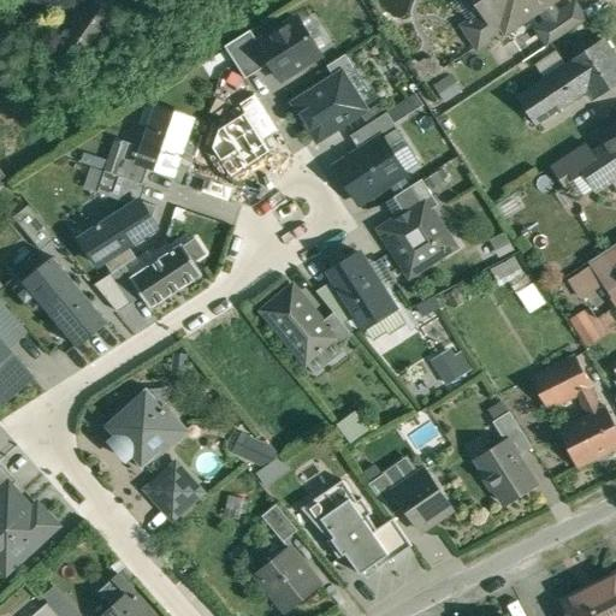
[(122,18),(94,0),(83,0),(58,36),(92,60),(122,18)]
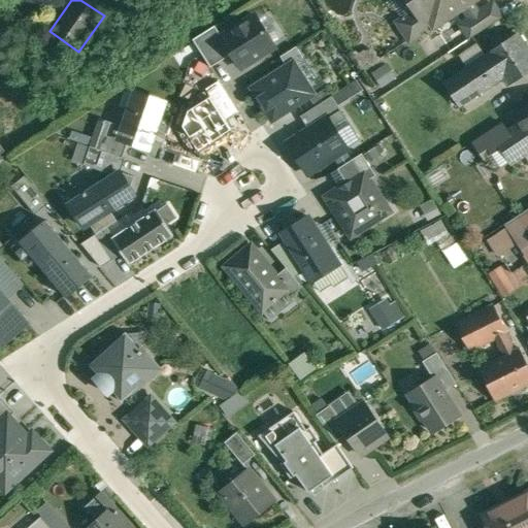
[(128,0),(110,0),(123,8),(128,0)]
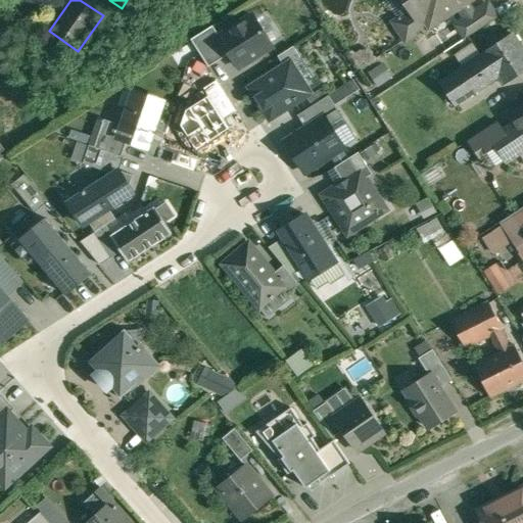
[(412,0),(418,8),(401,19),(405,24),(399,27),(407,39),(421,29),(422,30),(429,26),(430,27),(460,7),(460,8),(472,0),(412,0)]
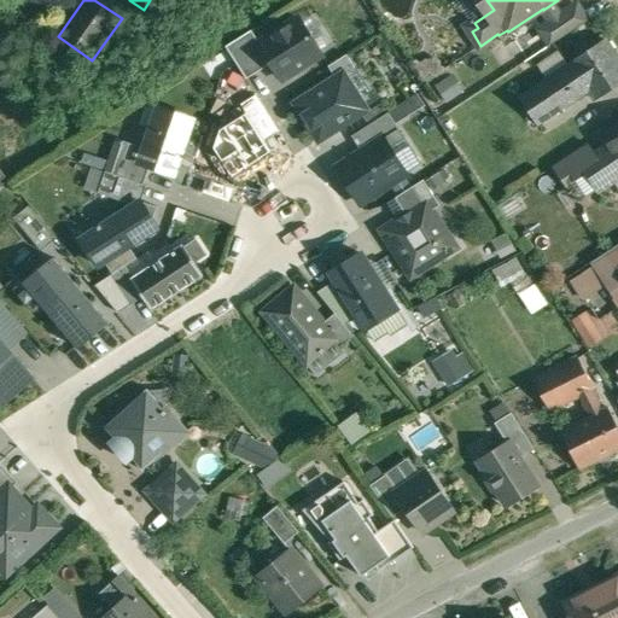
[(577,5),(549,23),(560,40),(588,21),(577,5)]
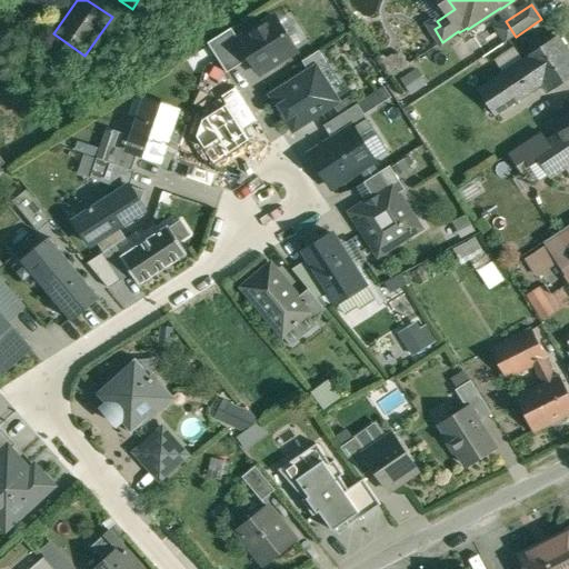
[(240,40),(239,41),(250,59),(259,73),(296,49),(276,18),(240,40)]
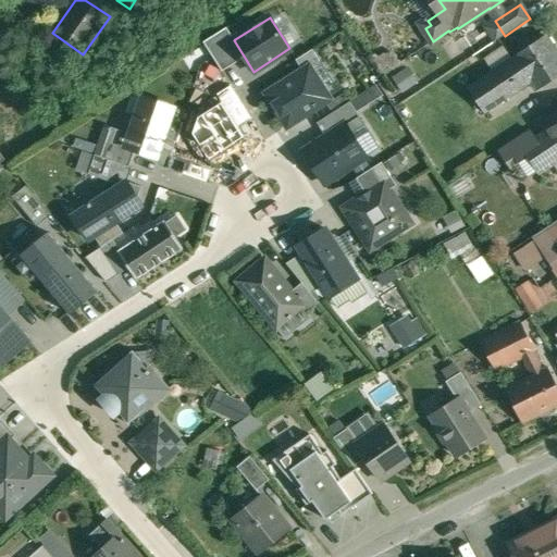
[(222,72),(245,58),(234,40),(235,39),(227,27),(203,42),(222,72)]
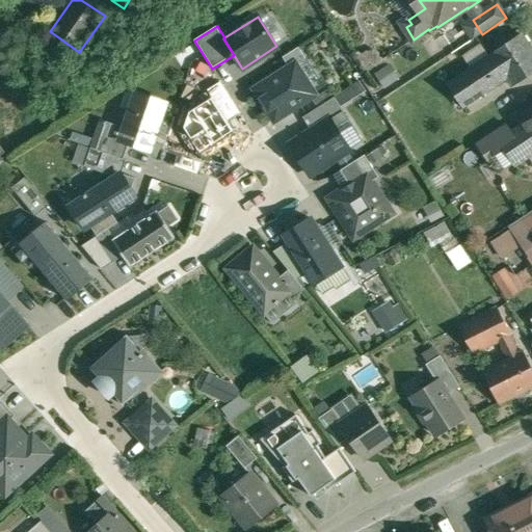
[(531,49),(522,33),(490,53),(493,55),(508,80),(513,86),(531,74),(531,49)]
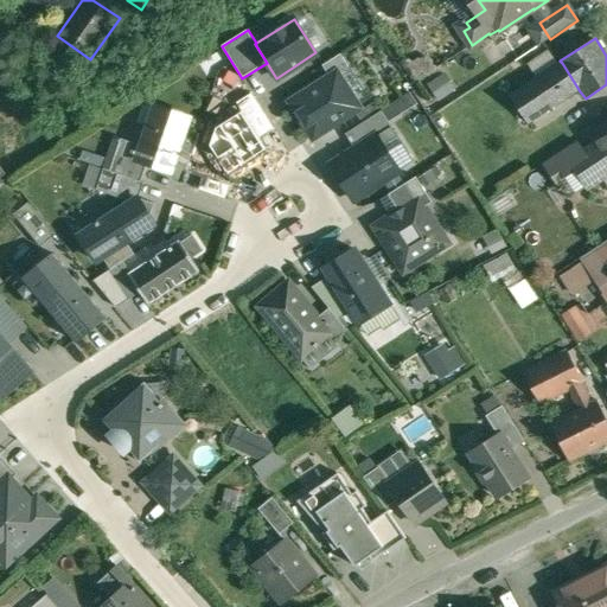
[(562,63),(511,95),(530,123),(580,91),(562,63)]
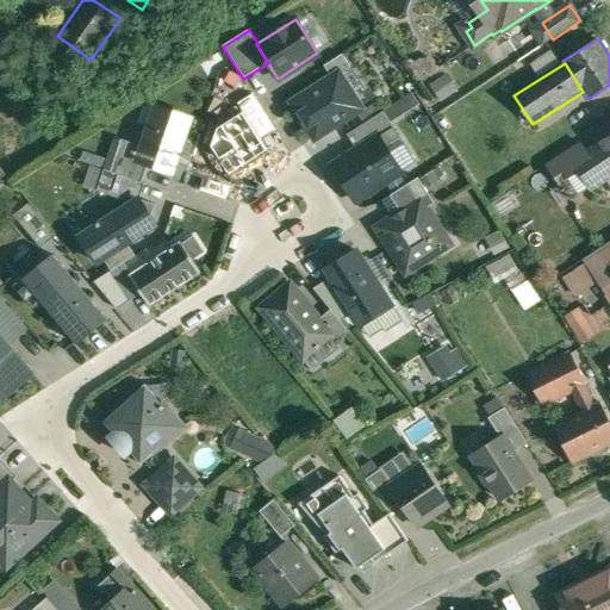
[(338,73),(292,103),(316,138),(361,109),(338,73)]
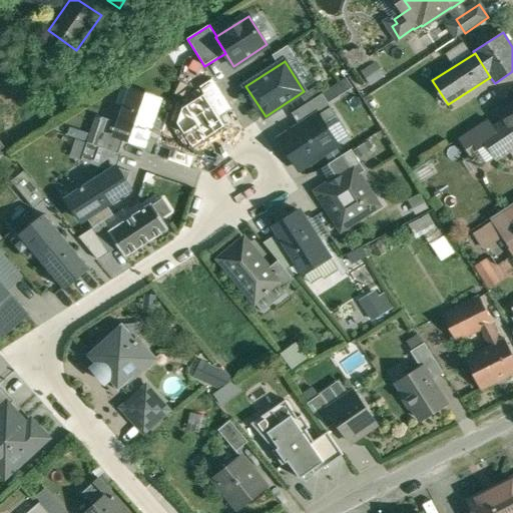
[(120,123),(117,135),(125,137),(143,144),(159,99),(132,90),(125,109),(120,107),(115,122),(120,123)]
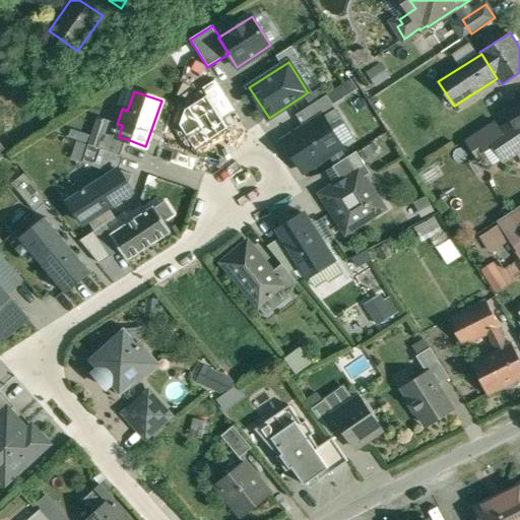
[(296,115),(305,129),(335,109),(327,95),(296,115)]
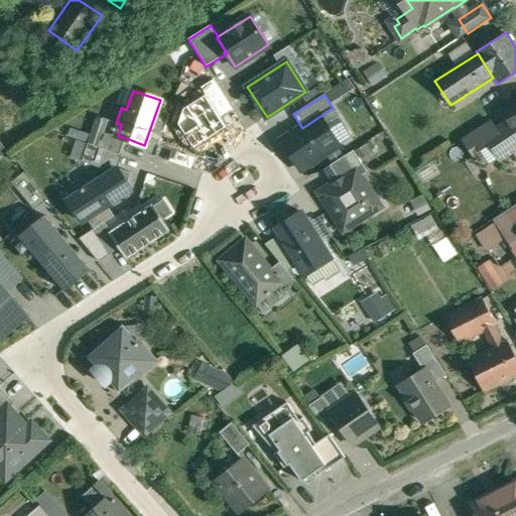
[(302,128),(281,141),(300,170),(340,145),(326,124),(338,116),(333,108),(302,128)]
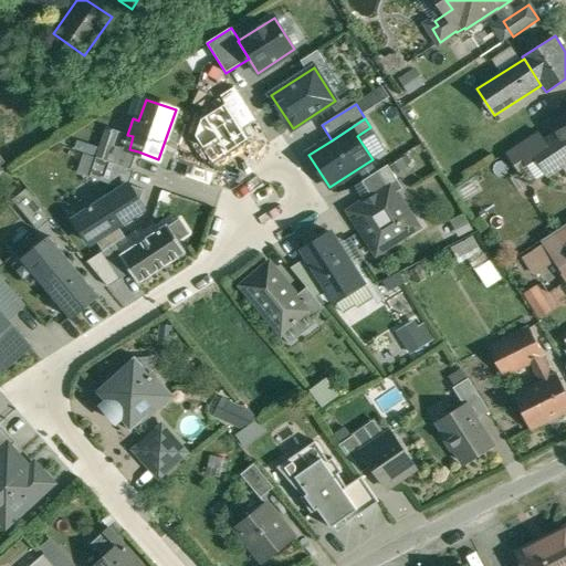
[(132,168),(138,152),(129,149),(133,136),(127,135),(113,129),(103,158),(132,168)]
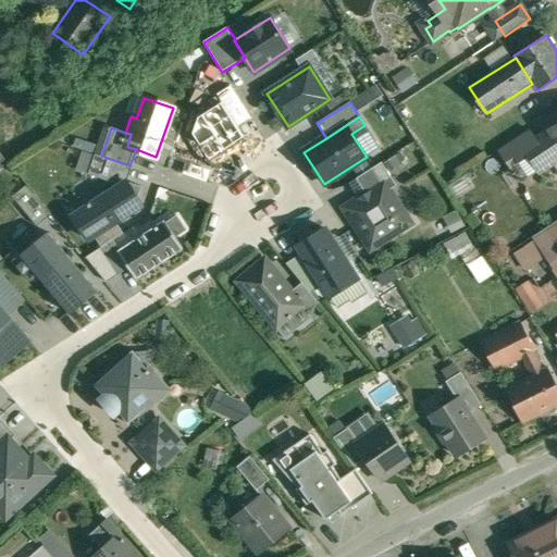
[(528,130),(499,149),(511,168),(519,163),(514,156),(535,141),(528,130)]
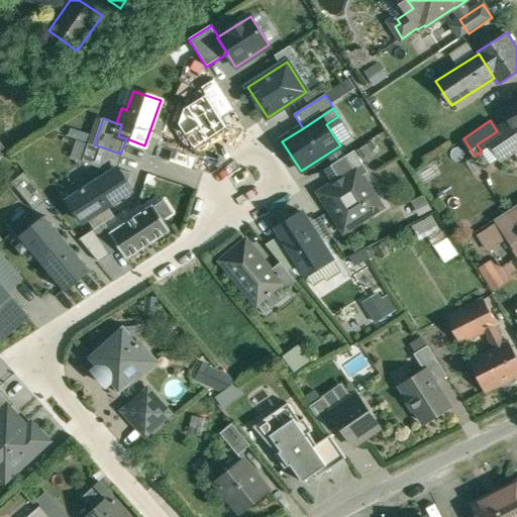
[(497,131),(477,144),(482,151),(489,163),(499,156),(501,159),(516,147),(516,129),(511,121),(497,131)]
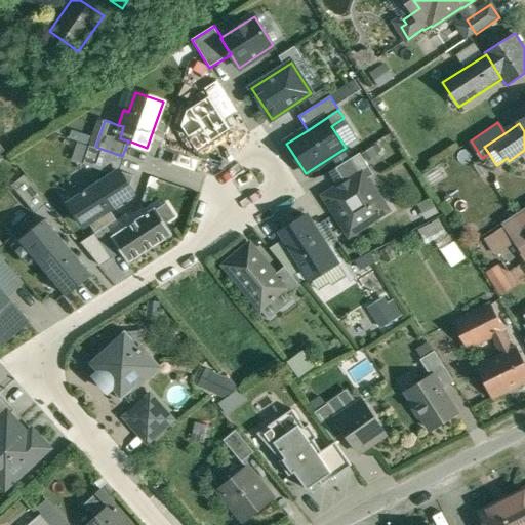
[(95,147),(90,146),(84,164),(109,172),(106,179),(107,179),(120,170),(121,171),(125,158),(122,156),(95,147)]
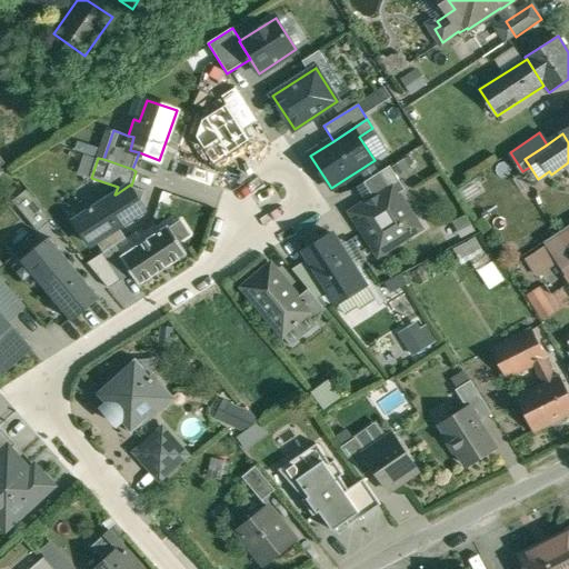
[(391,166),(365,182),(375,197),(395,185),(399,193),(406,189),(391,166)]
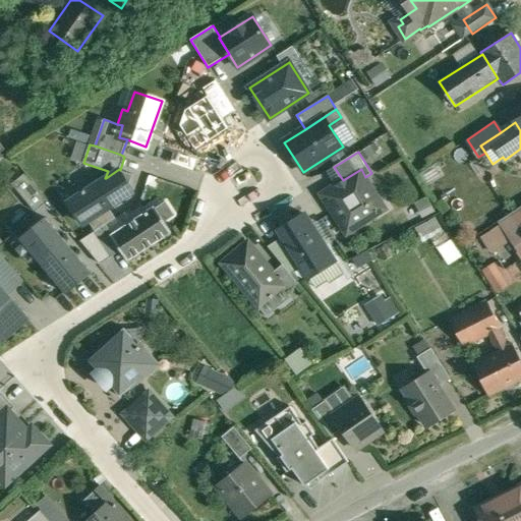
[(105,178),(100,182),(97,178),(82,187),(81,188),(83,192),(69,201),(83,224),(89,220),(96,231),(107,224),(116,218),(109,208),(133,191),(129,185),(133,174),(120,170),(119,169),(106,178),(105,178)]
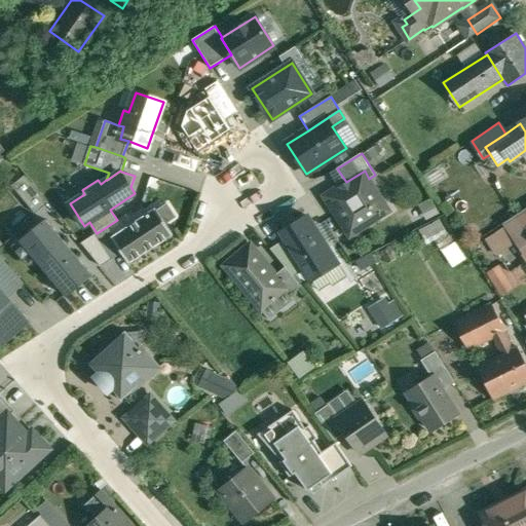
[(346,182),(325,195),(350,235),(379,217),(374,209),(374,205),(383,200),(369,179),(365,171),(346,182)]
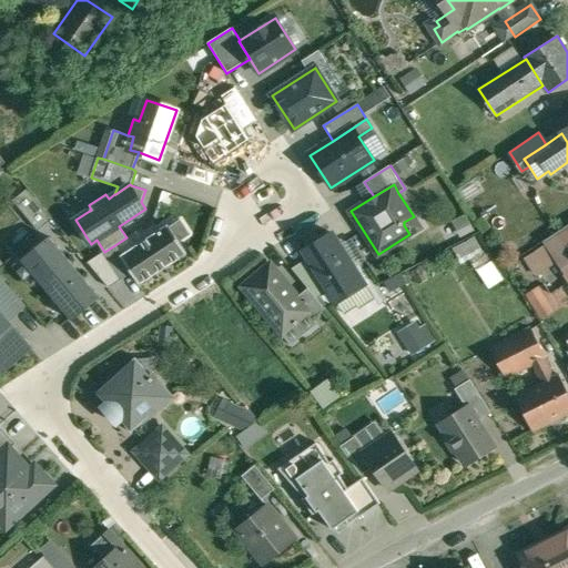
[(12,201),(38,231),(51,219),(26,189),(12,201)]
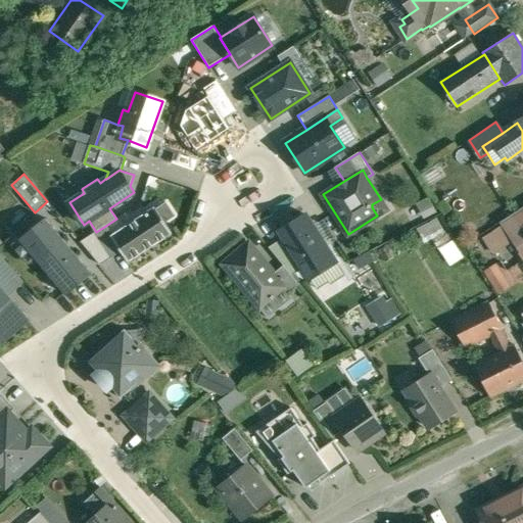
[(522,206),(514,214),(522,227),(522,206)]
